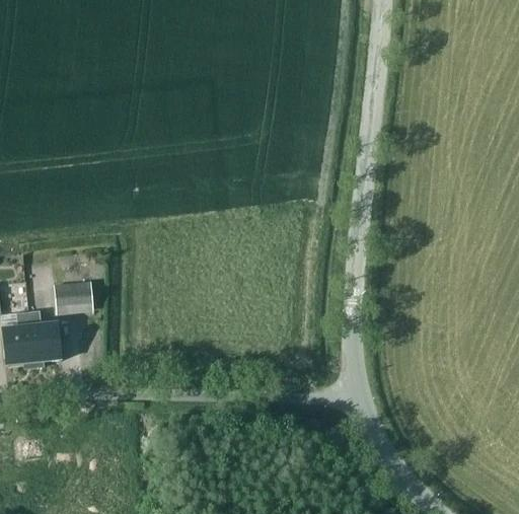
[(56,312),(81,310),(79,281),(54,282),(56,312)]
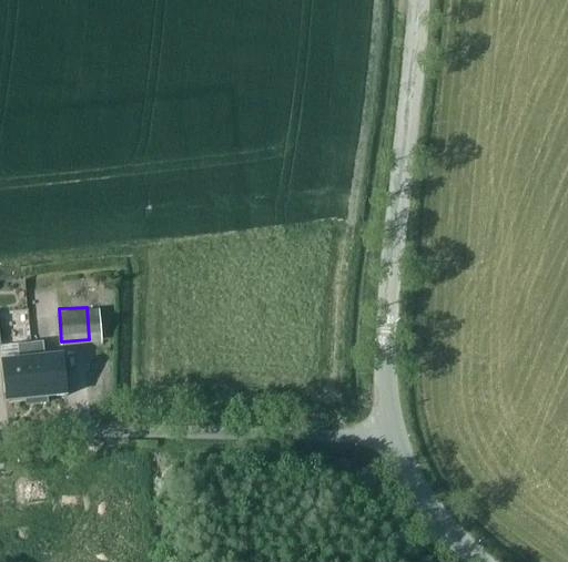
[(31,339),(37,395),(68,391),(63,351),(46,354),(43,338),(31,339)]
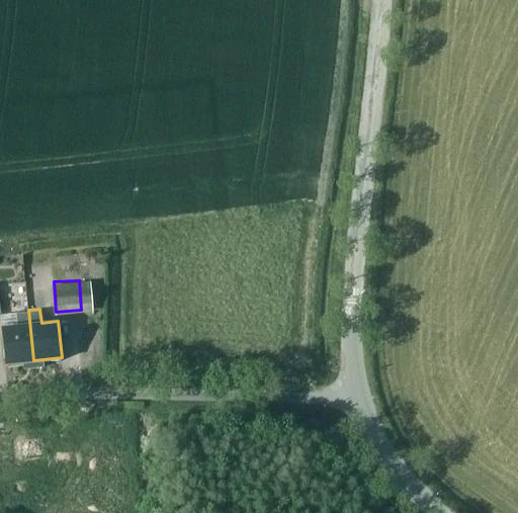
[(5,363),(33,360),(28,310),(17,311),(18,325),(2,327),(5,363)]
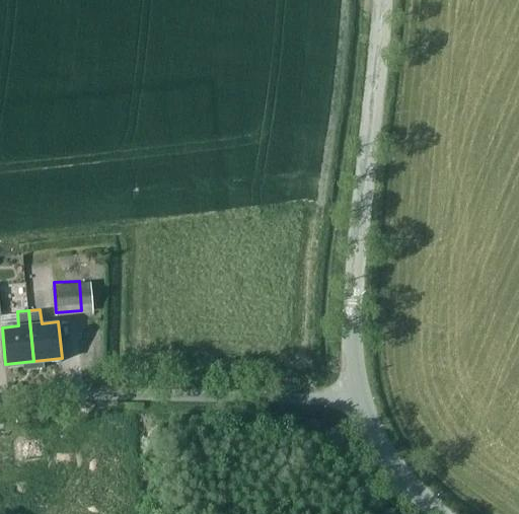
[(46,425),(0,429),(0,462),(49,457),(46,425)]
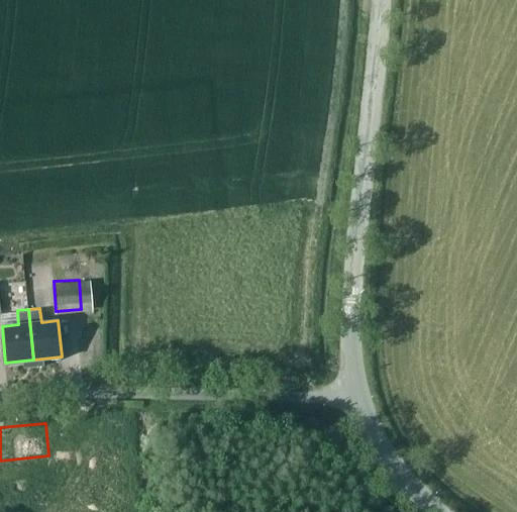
[(78,437),(54,439),(57,488),(82,486),(78,437)]
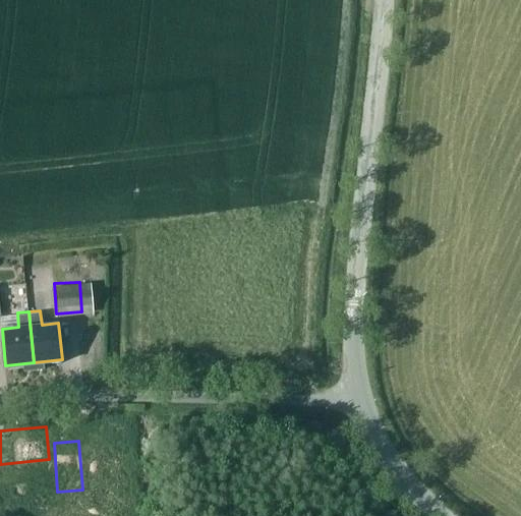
All buildings are outlined.
